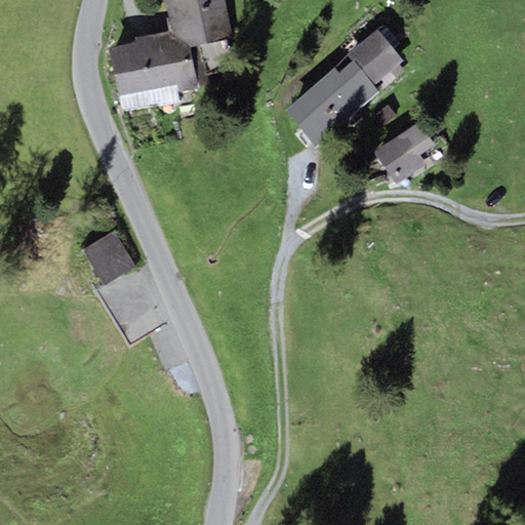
[(232,40),(224,0),(163,0),(170,30),(174,51),(203,46),(232,40)]
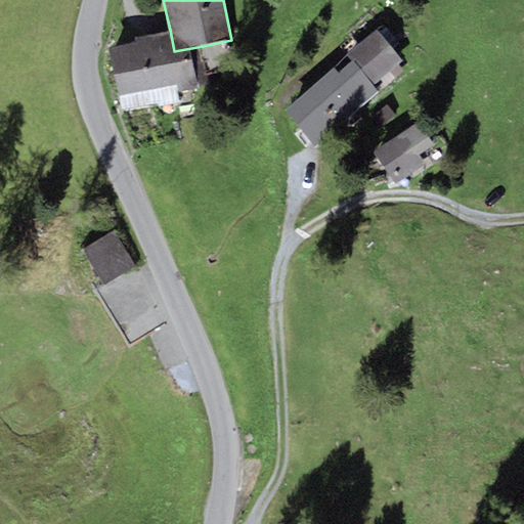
[(209,77),(203,46),(174,51),(170,30),(135,37),(137,43),(108,48),(118,95),(209,77)]
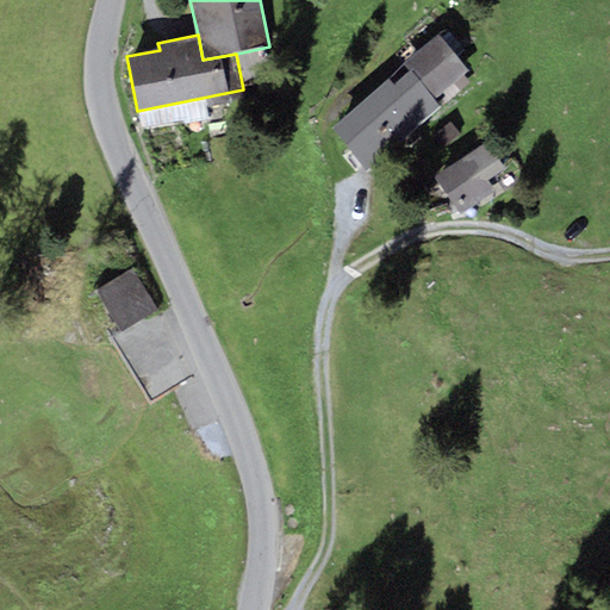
[(436,37),(404,64),(441,107),(473,80),(436,37)]
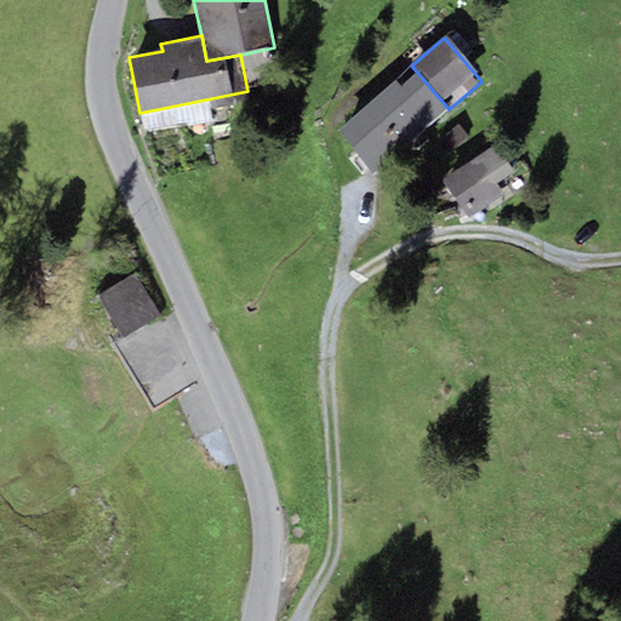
[(335,131),(372,175),(449,109),(411,66),(335,131)]
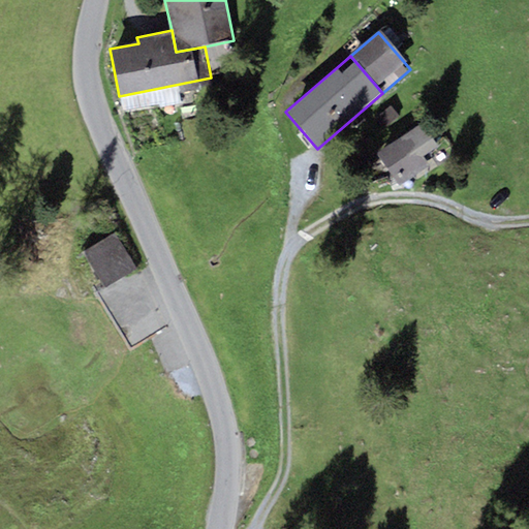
[(376,157),(399,186),(442,153),(419,124),(376,157)]
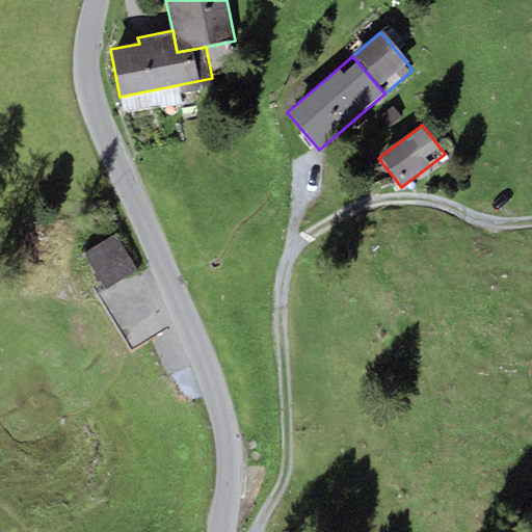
[(107,290),(138,270),(114,234),(83,255),(107,290)]
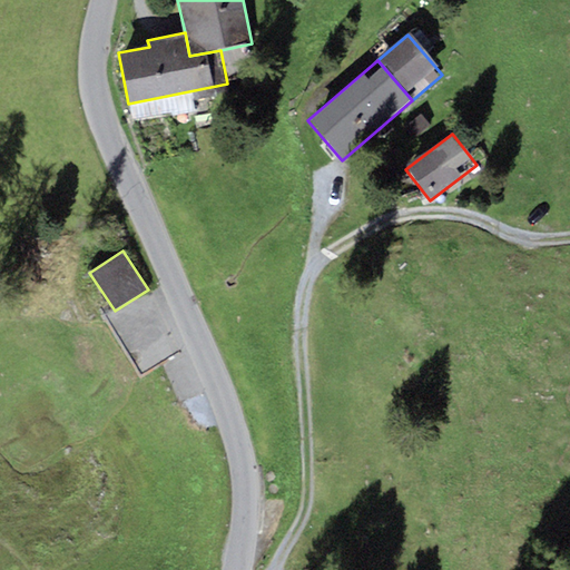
[(164,343),(130,343),(130,360),(163,360),(163,351),(177,351),(177,315),(147,314),(147,332),(164,332),(164,343)]
